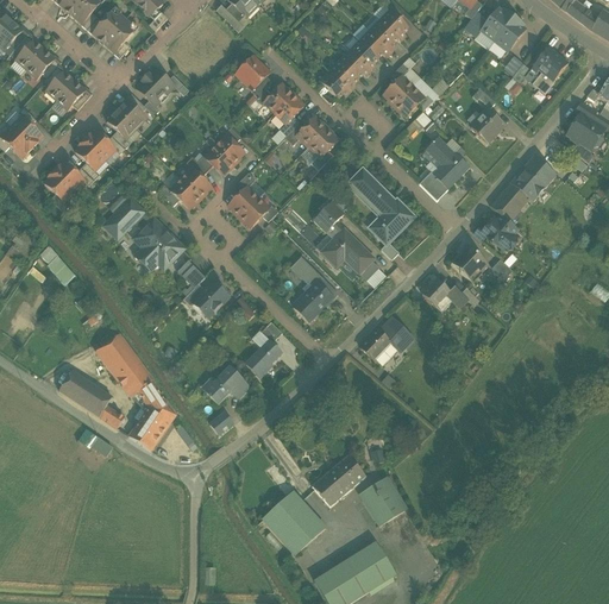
[(81,23),(92,11),(101,0),(62,0),(60,2),(60,4),(66,8),(66,10),(70,13),(71,13),(81,23)]
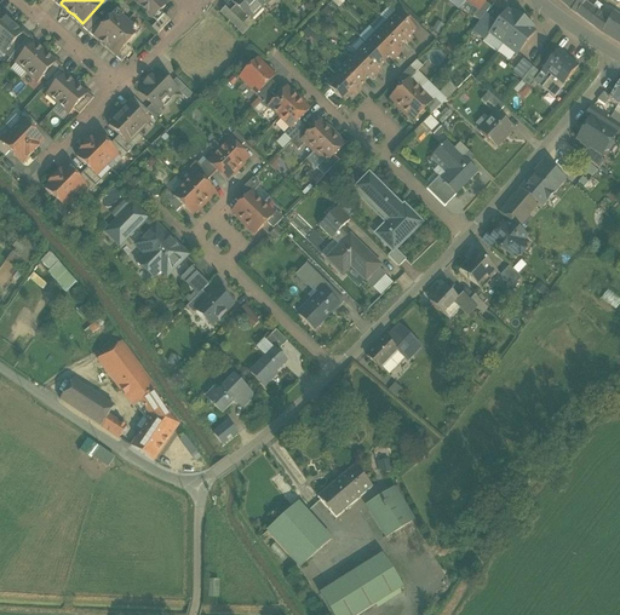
[(137,0),(156,19),(164,12),(160,9),(166,3),(164,0),(137,0)]
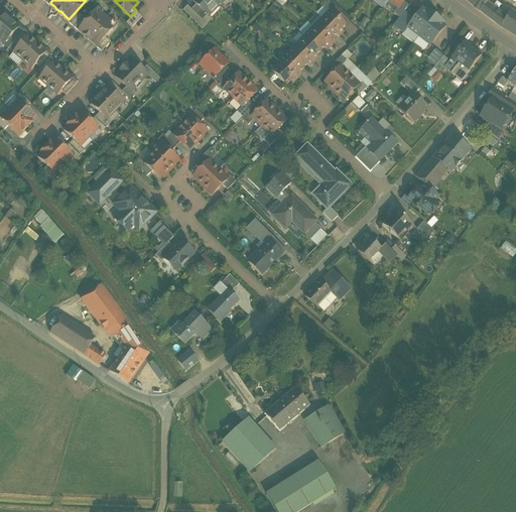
[(196,2),(207,13),(208,14),(219,3),(216,0),(194,0),(196,2)]
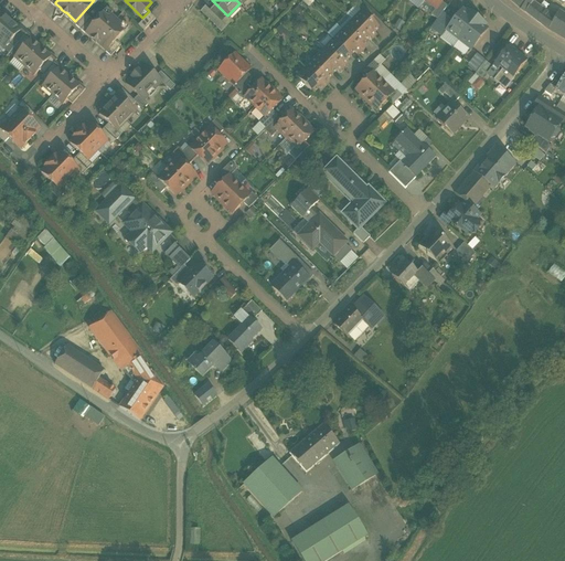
[(361,9),(370,17),(374,12),(362,0),(356,6),(361,9)]
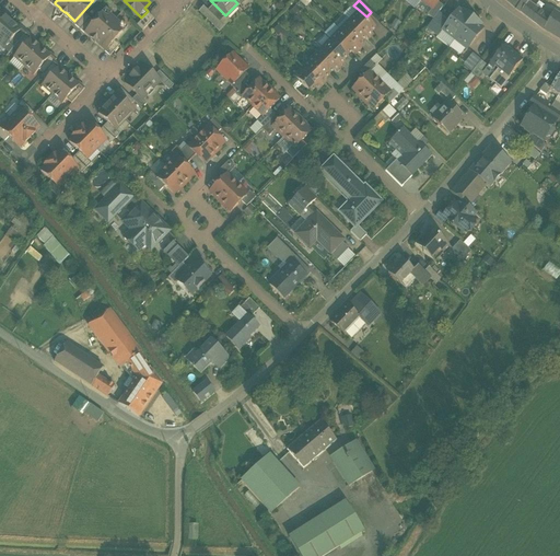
[(443,3),(438,0),(432,7),(431,7),(427,12),(433,16),(443,3)]
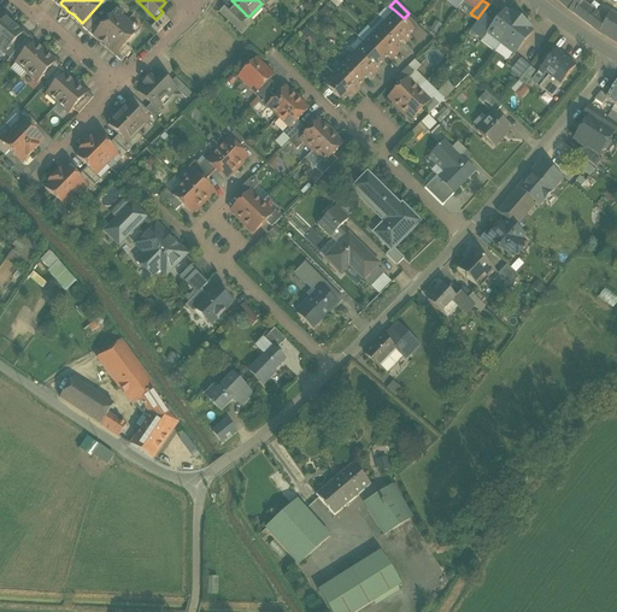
[(560,0),(582,18),(589,24),(616,40),(616,12),(610,9),(605,17),(583,0),(560,0)]
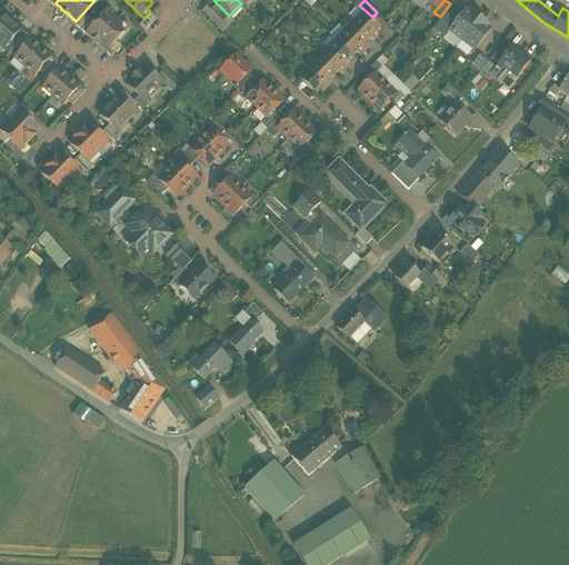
[(216,2),(210,8),(222,20),(228,15),(216,2)]
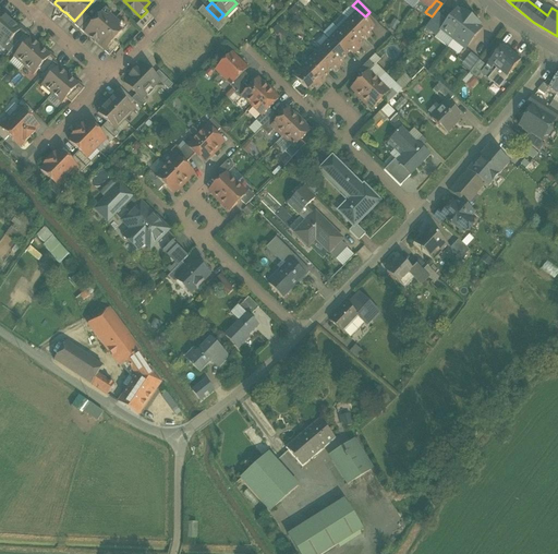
[(206,8),(202,3),(197,9),(214,24),(218,20),(206,8)]
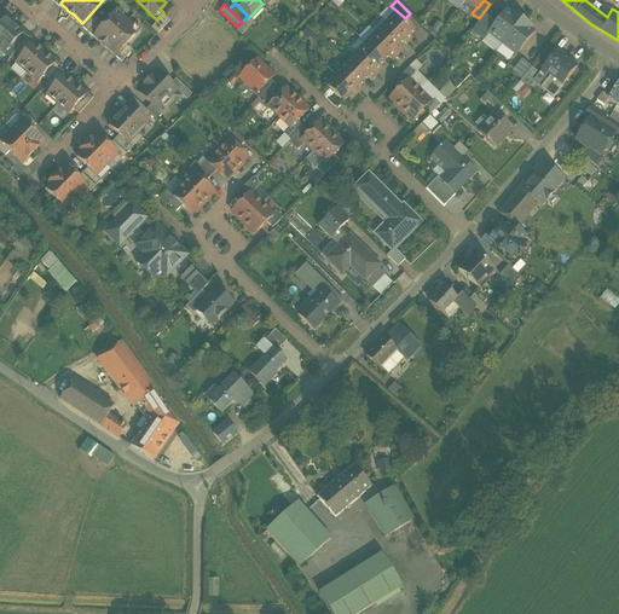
[(105,44),(116,52),(127,41),(139,27),(117,7),(104,21),(94,33),(100,39),(99,39),(105,44)]
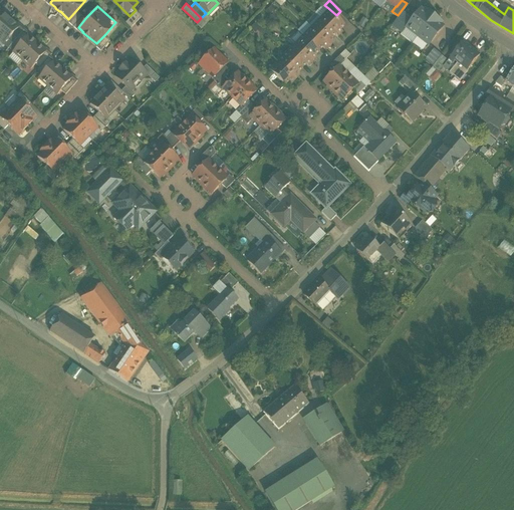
[(417,33),(433,13),(428,9),(427,11),(424,8),(421,6),(406,25),(417,33)]
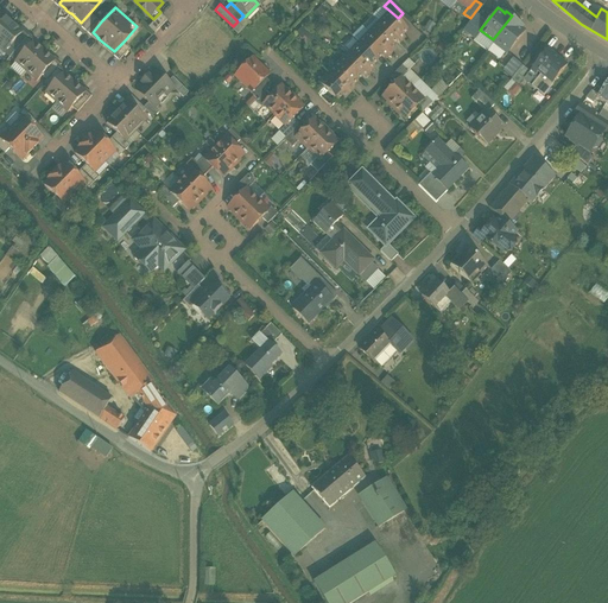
[(0,10),(0,31),(11,19),(2,12),(0,10)]
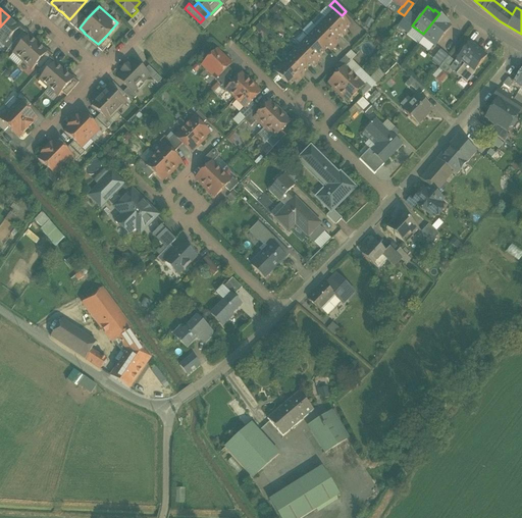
[(325,17),(341,32),(343,35),(347,30),(345,28),(349,23),(342,15),(333,8),(325,17)]
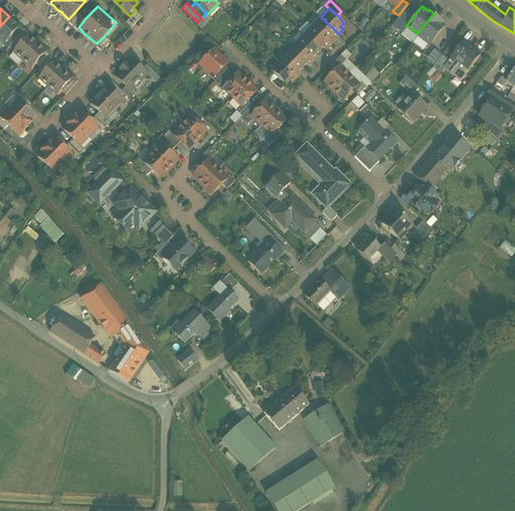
[(73,23),(82,13),(77,9),(68,19),(73,23)]
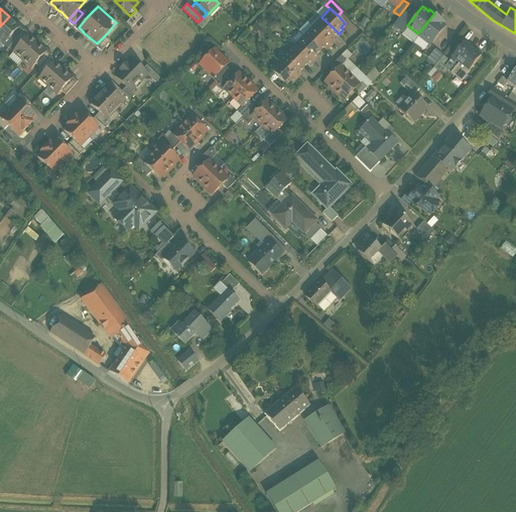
[(130,16),(126,20),(131,25),(141,14),(136,9),(136,10),(130,16)]
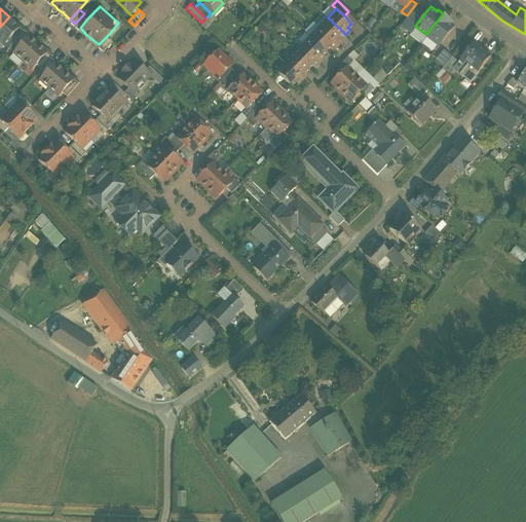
[(88,17),(84,13),(75,24),(79,29),(80,28),(88,17)]
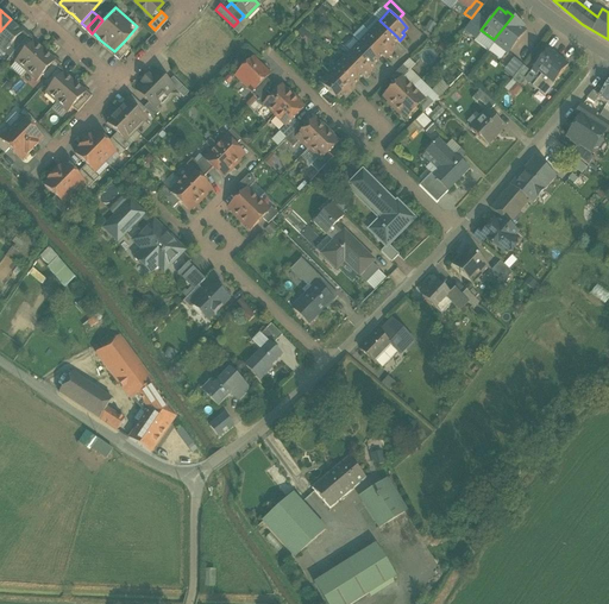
[(494,39),(507,50),(525,27),(521,25),(518,21),(519,20),(513,16),(494,39)]
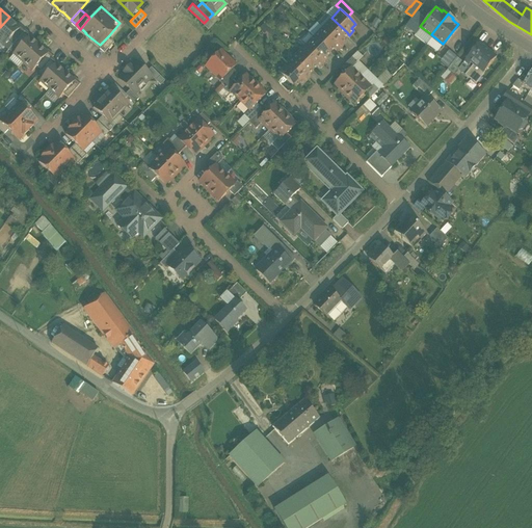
[(9,17),(0,27),(0,38),(4,43),(8,37),(20,25),(18,23),(9,17)]
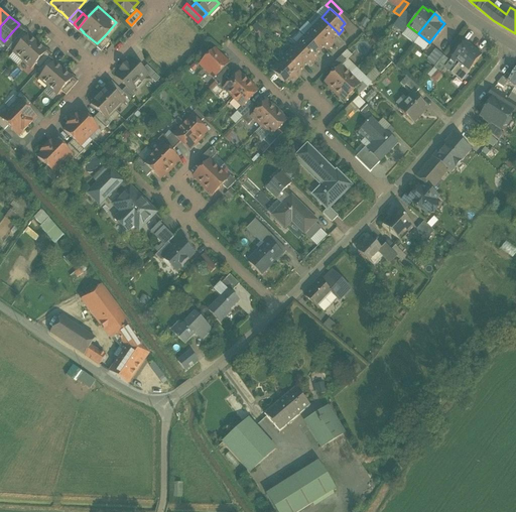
[(312,25),(331,42),(335,38),(332,36),(337,31),(321,17),(312,25)]
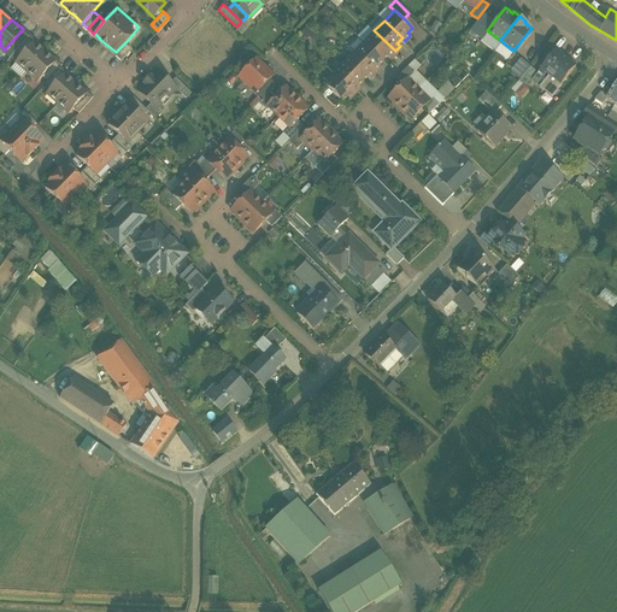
[(15,48),(29,33),(22,25),(21,27),(23,29),(10,43),(15,48)]
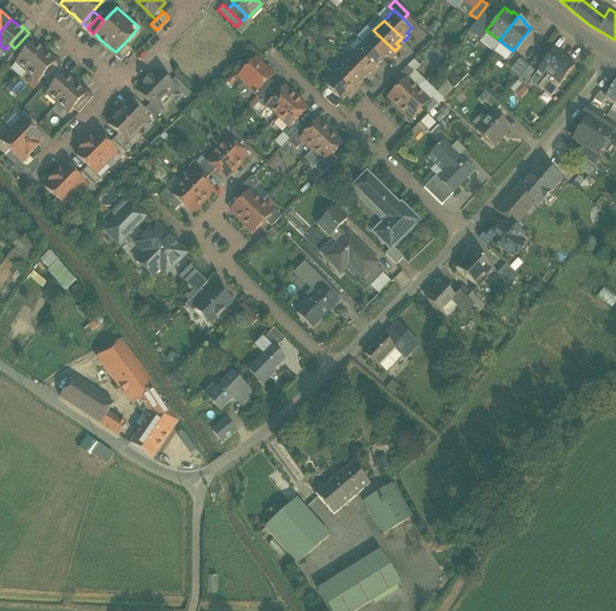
[(363,41),(381,58),(386,53),(389,55),(395,51),(373,30),(363,41)]
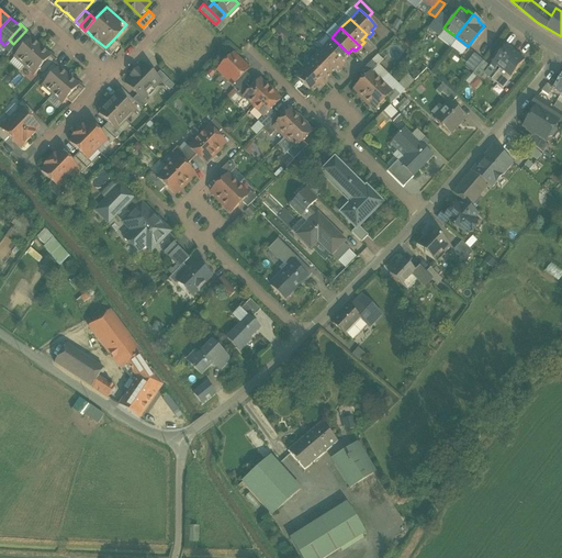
[(34,35),(26,30),(13,44),(19,48),(31,35),(32,37),(34,35)]
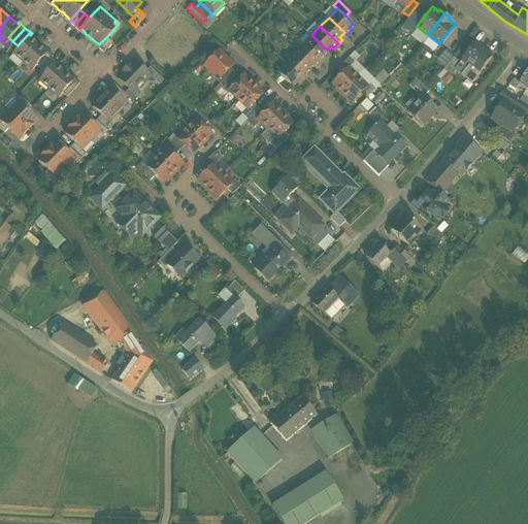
[(30,35),(29,33),(18,45),(13,51),(23,59),(38,41),(30,35)]
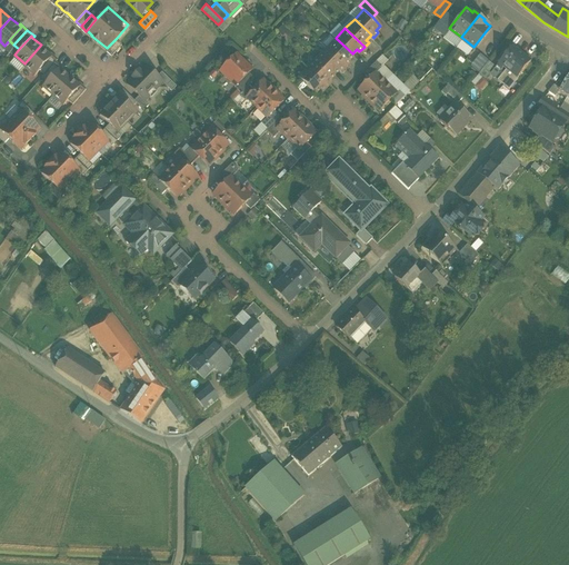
[(117,38),(107,48),(107,49),(111,53),(121,42),(117,38)]
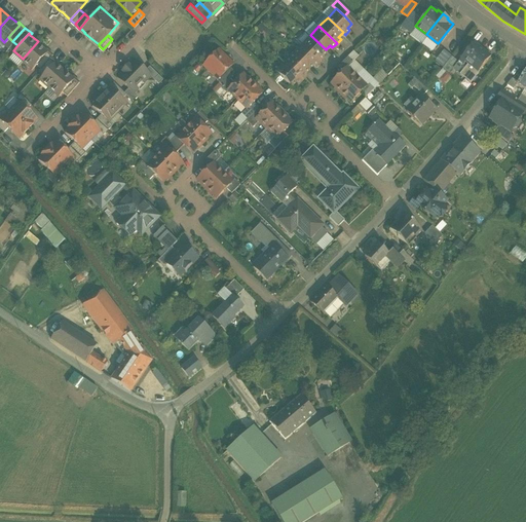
[(301,43),(320,61),(324,57),(322,54),(326,49),(310,35),(301,43)]
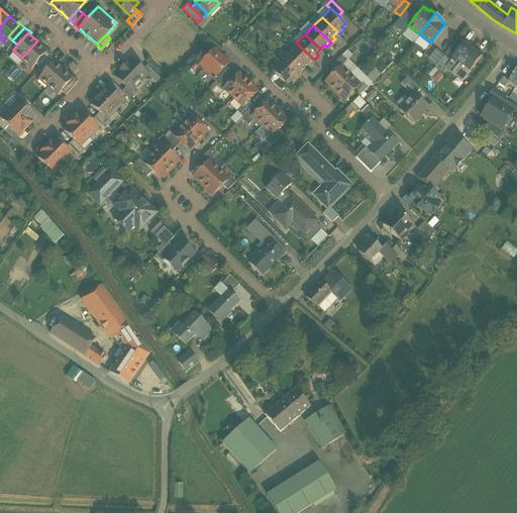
[(466,39),(445,65),(453,71),(451,73),(460,80),(482,53),(466,39)]
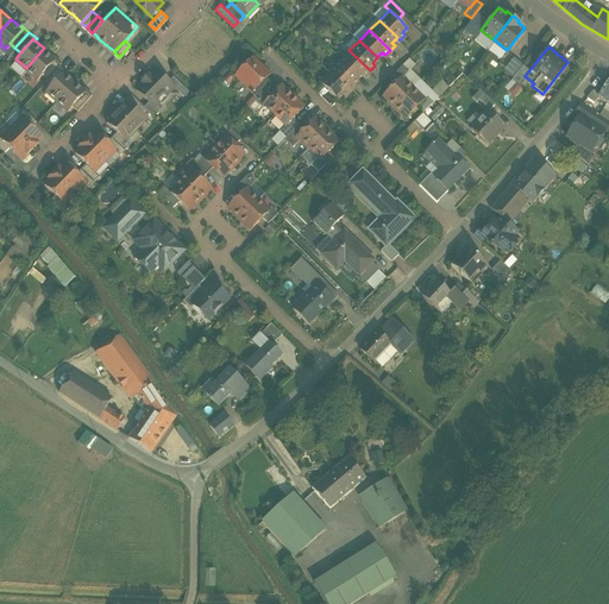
[(52,56),(44,48),(26,68),(37,77),(42,71),(55,57),(52,56)]
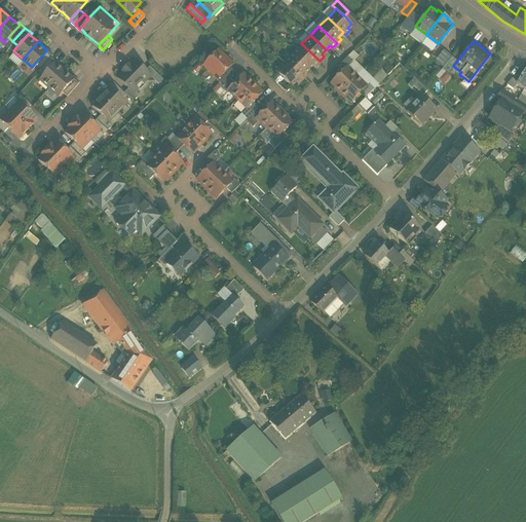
[(293,52),(308,68),(312,63),(315,65),(320,61),(301,43),(293,52)]
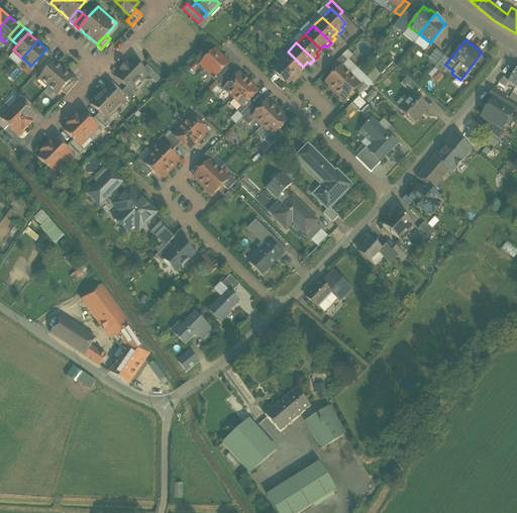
[(53,52),(45,45),(44,47),(46,48),(35,61),(40,65),(50,54),(53,52)]
